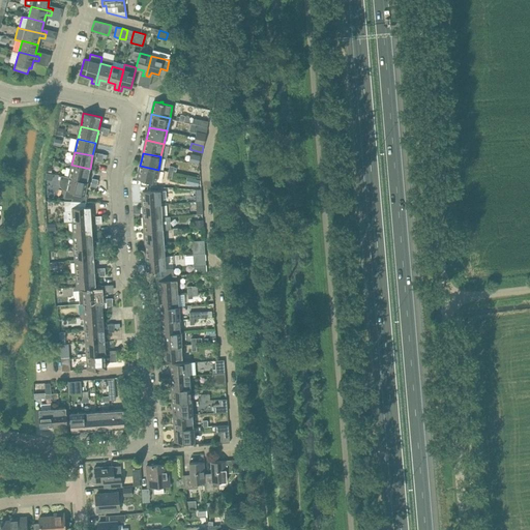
[(190,154),(189,163),(199,165),(200,156),(190,154)]
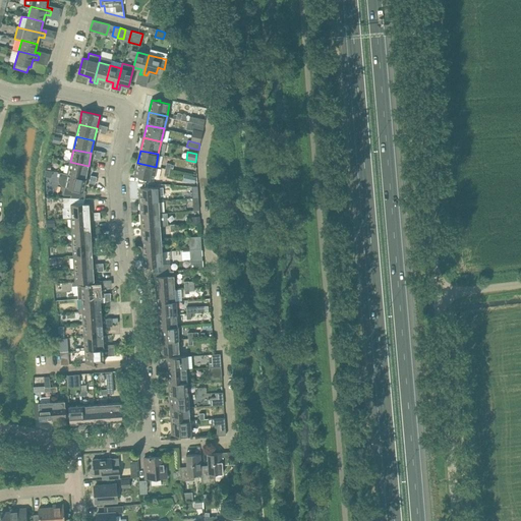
[(85,178),(89,166),(70,162),(68,174),(85,178)]
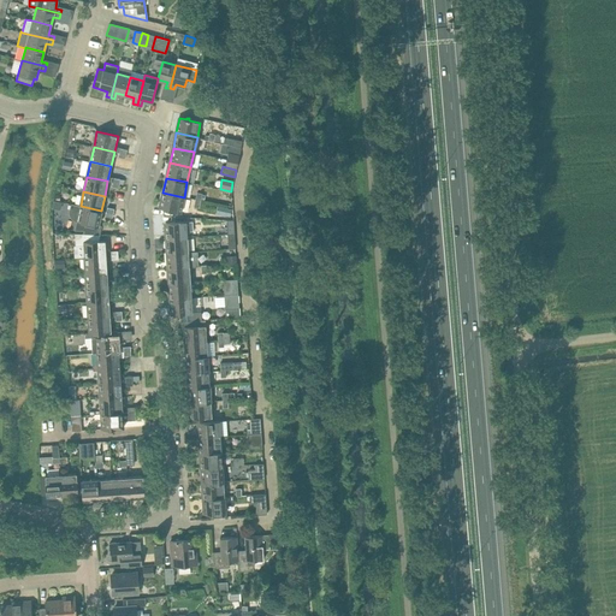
[(181,212),(184,197),(163,193),(160,207),(181,212)]
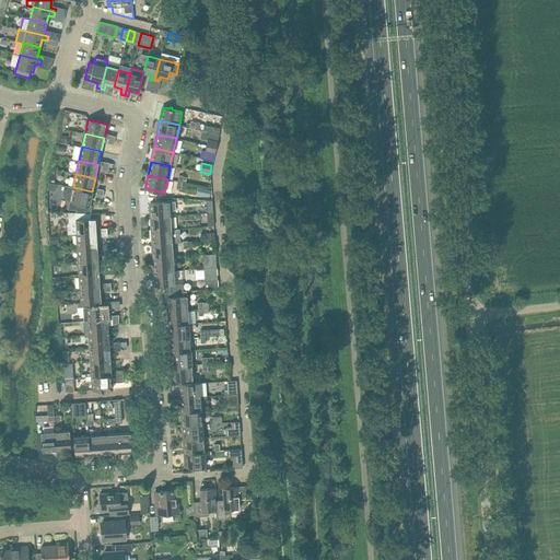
[(89,205),(92,191),(73,187),(65,185),(63,190),(63,193),(63,196),(66,198),(68,200),(70,201),(68,209),(77,210),(76,212),(74,212),(91,213),(92,206),(89,205)]
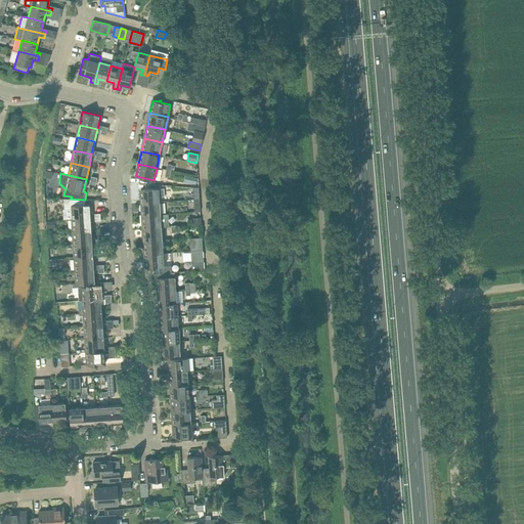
[(164,187),(159,188),(140,189),(141,203),(160,202),(159,197),(165,197),(164,187)]
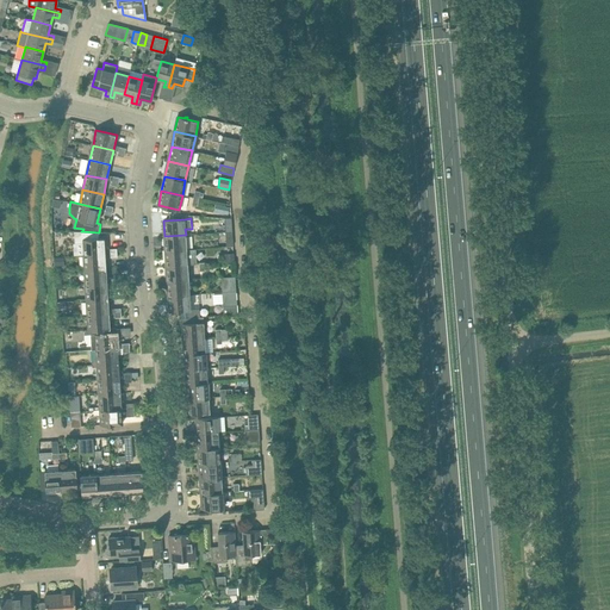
[(99,232),(81,231),(74,231),(75,243),(83,243),(83,254),(105,253),(104,238),(98,238),(99,232)]
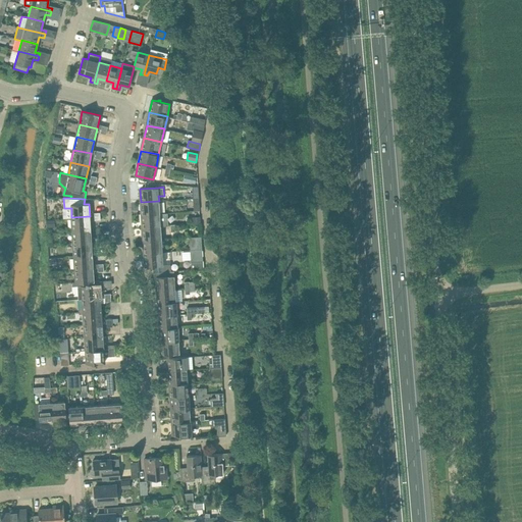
[(159,213),(159,201),(141,202),(142,215),(159,213)]
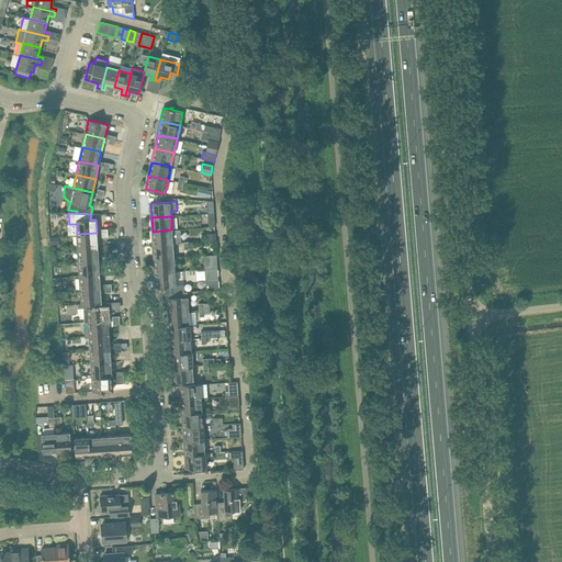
[(180,229),(171,229),(153,232),(154,245),(172,244),(181,244),(180,229)]
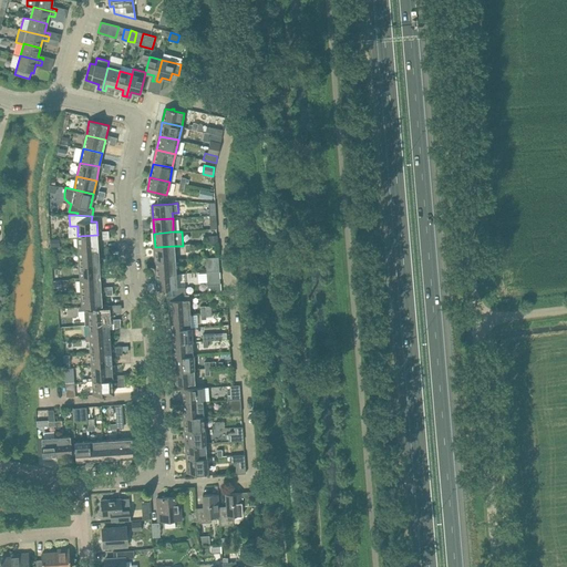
[(99,249),(98,235),(78,236),(79,250),(99,249)]
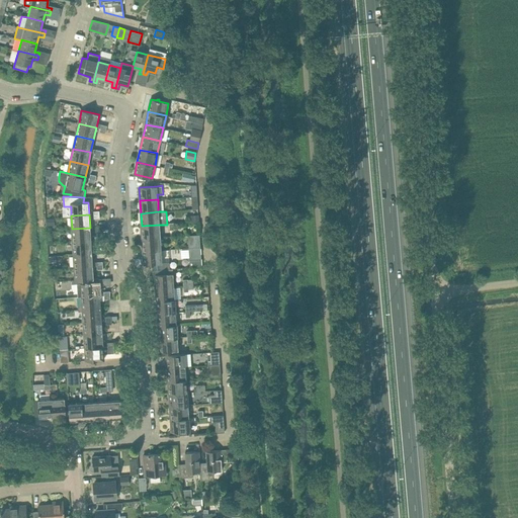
[(160,238),(159,225),(142,226),(143,239),(160,238)]
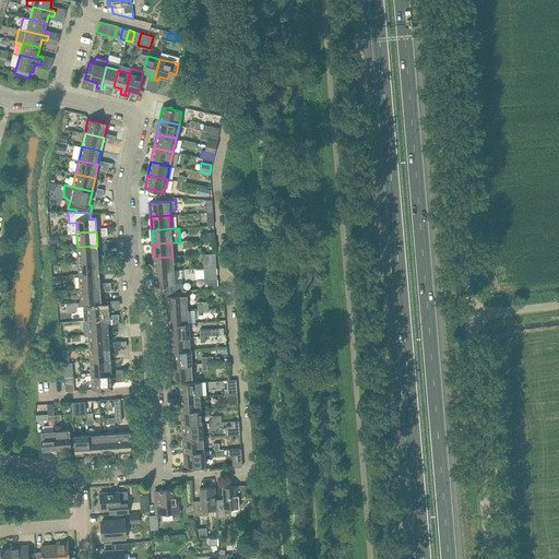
[(98,260),(97,246),(78,247),(79,261),(98,260)]
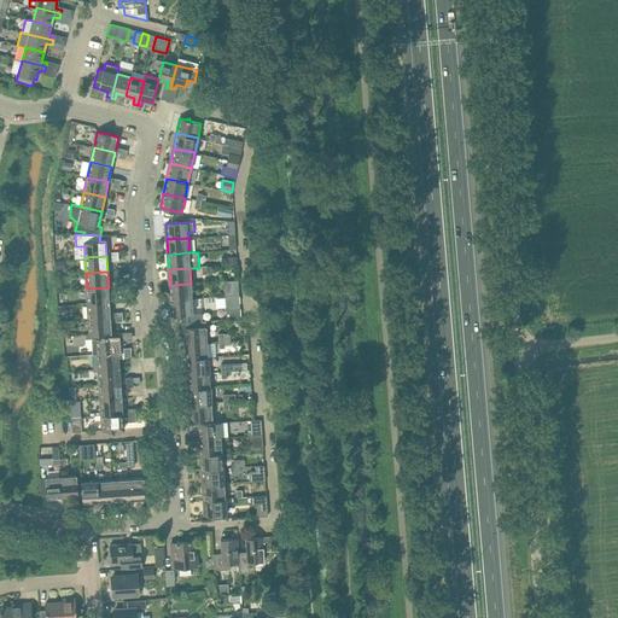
[(238,280),(226,281),(223,281),(225,296),(239,296),(238,280)]
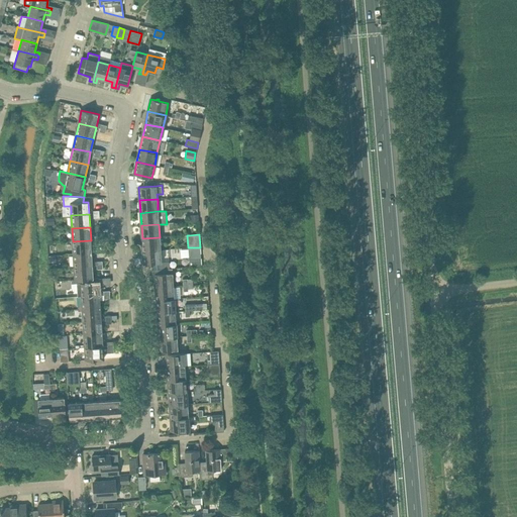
[(161,249),(160,237),(142,238),(142,250),(161,249)]
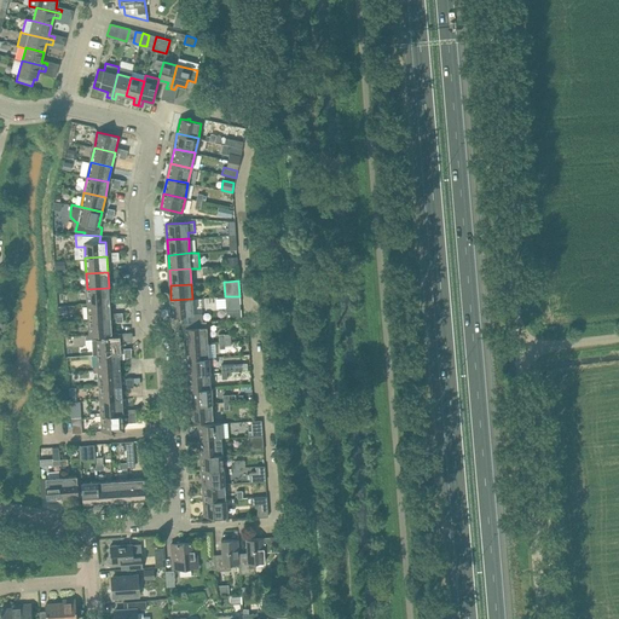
[(109,302),(109,288),(87,289),(88,304),(109,302)]
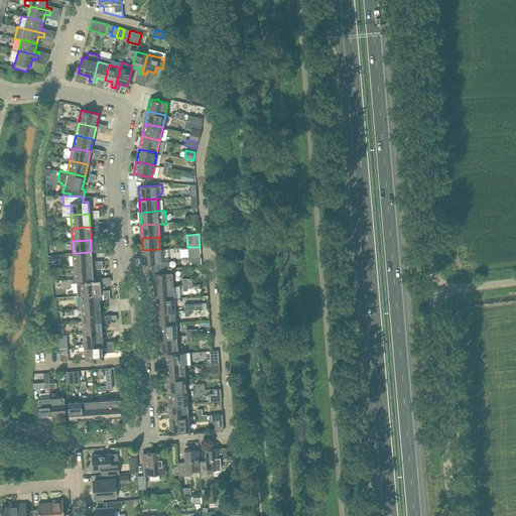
[(201,258),(200,247),(187,247),(188,258),(201,258)]
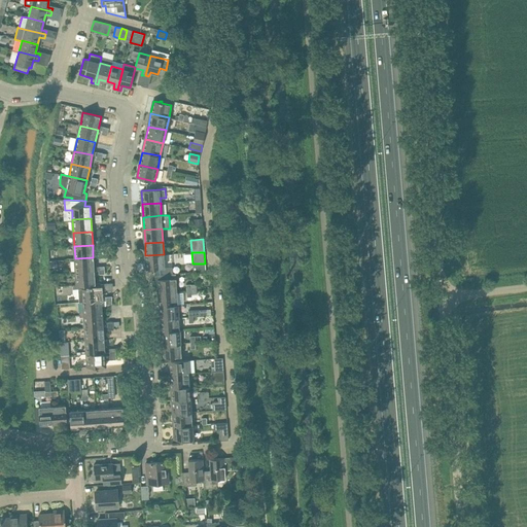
[(165,267),(164,254),(145,255),(146,269),(154,269),(154,275),(175,274),(175,273),(172,273),(172,266),(165,267)]
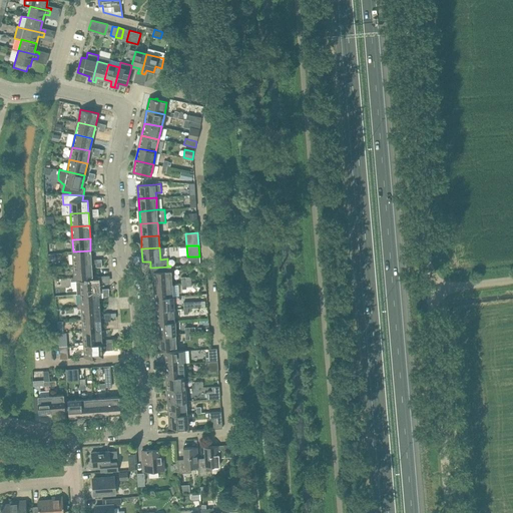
[(91,264),(90,250),(73,251),(74,265),(91,264)]
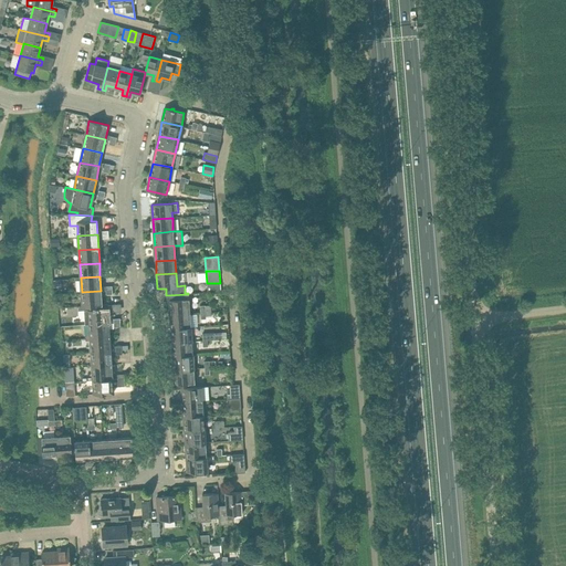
[(102,305),(101,291),(82,292),(82,306),(102,305)]
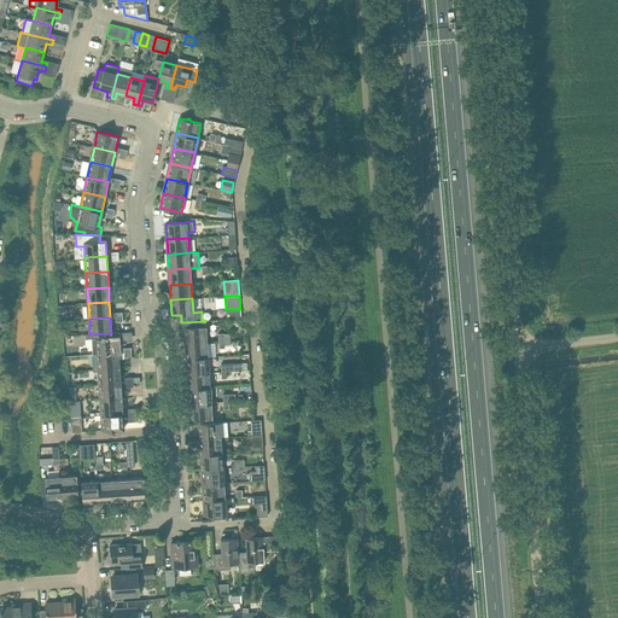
[(207,332),(205,321),(181,322),(181,327),(185,327),(186,343),(208,342),(207,332)]
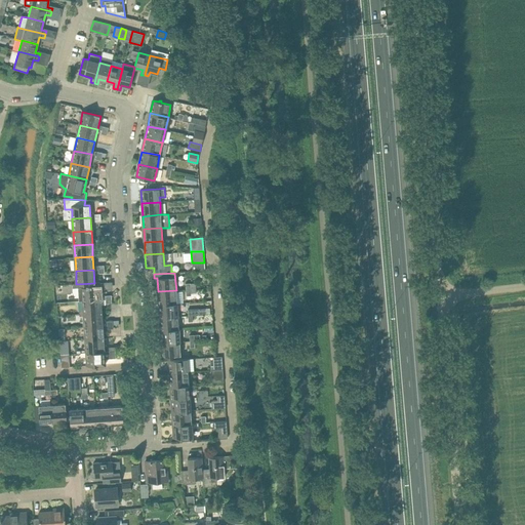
[(82,287),(83,300),(101,299),(101,286),(82,287)]
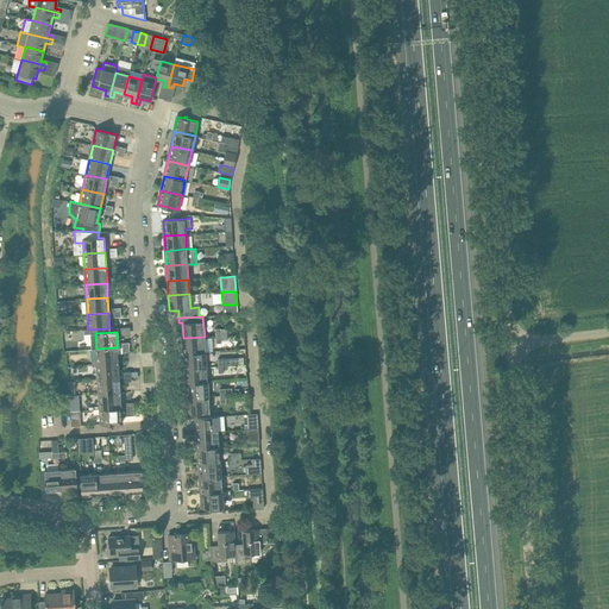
[(205,352),(205,337),(183,338),(184,353),(205,352)]
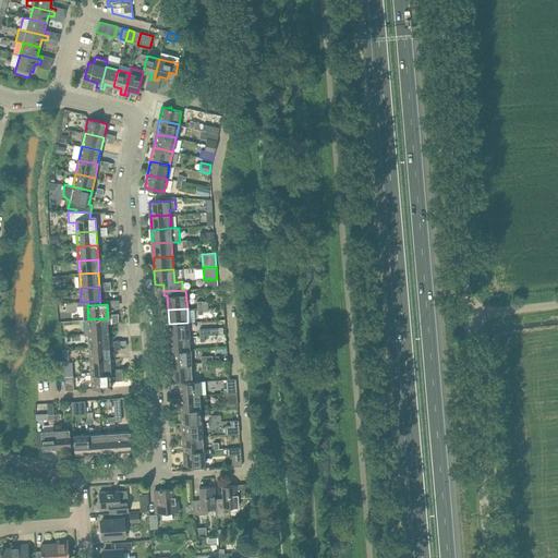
[(108,332),(107,318),(88,319),(89,334),(108,332)]
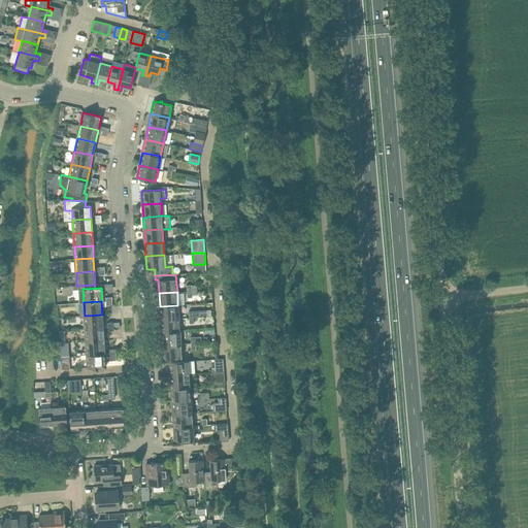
[(178,318),(177,305),(160,306),(161,320),(178,318)]
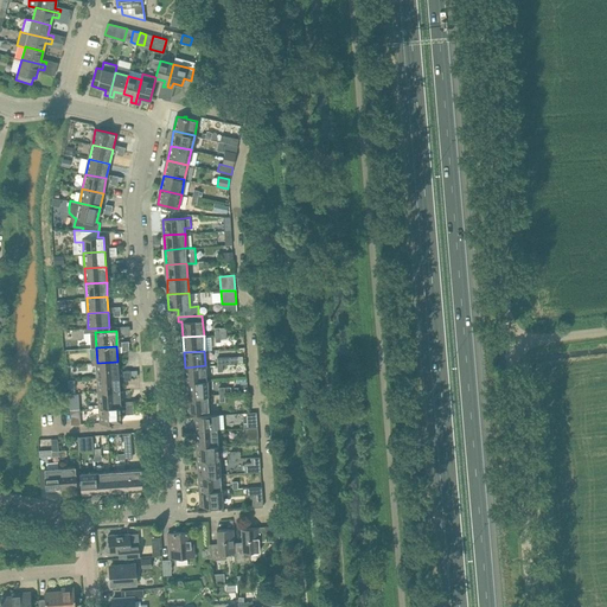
[(119,376),(117,362),(97,363),(98,377),(119,376)]
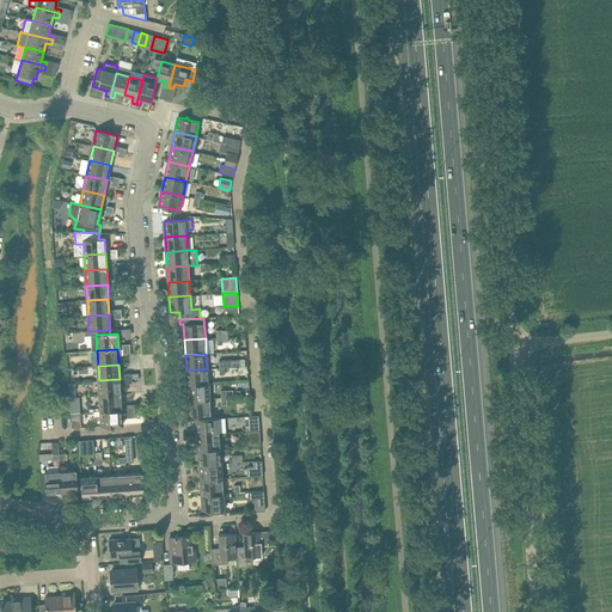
[(208,384),(207,368),(187,371),(188,385),(208,384)]
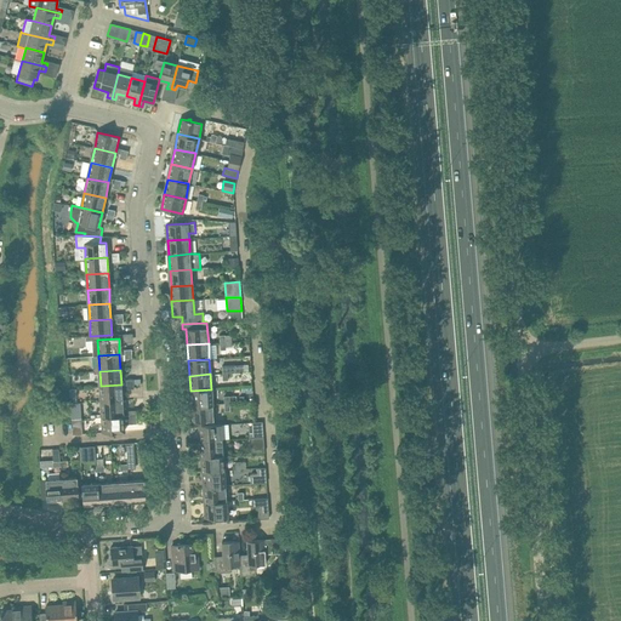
[(123,400),(121,385),(101,386),(101,402),(123,400)]
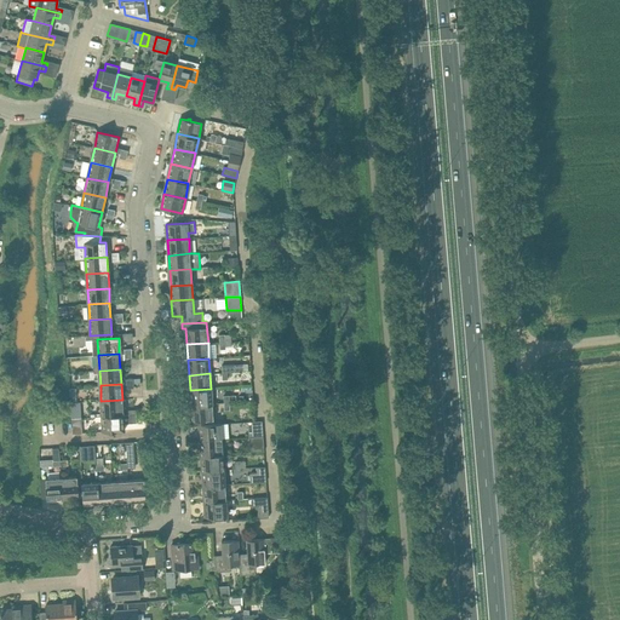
[(212,403),(211,389),(190,390),(190,406),(212,403)]
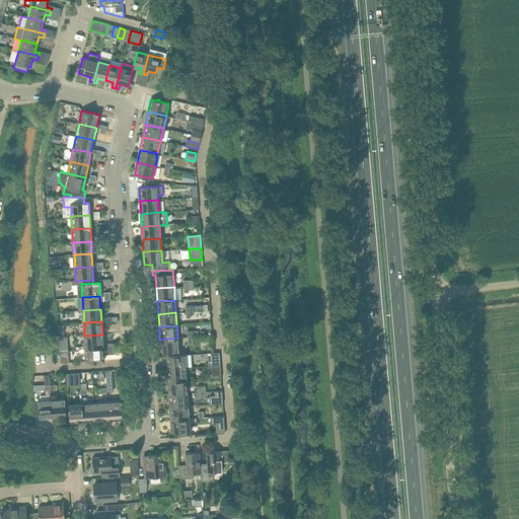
[(103,347),(102,335),(84,336),(85,349),(103,347)]
